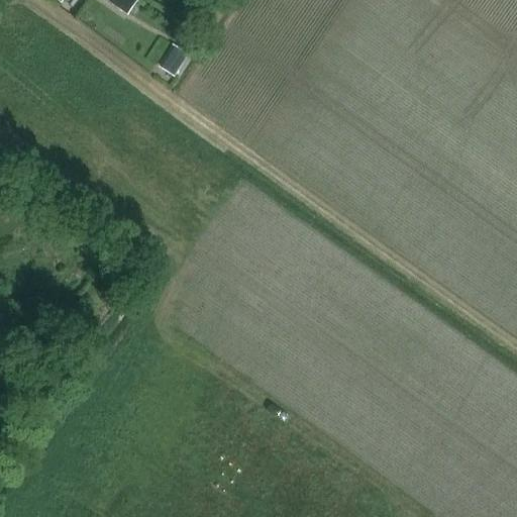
[(106,0),(127,14),(136,0),(106,0)]
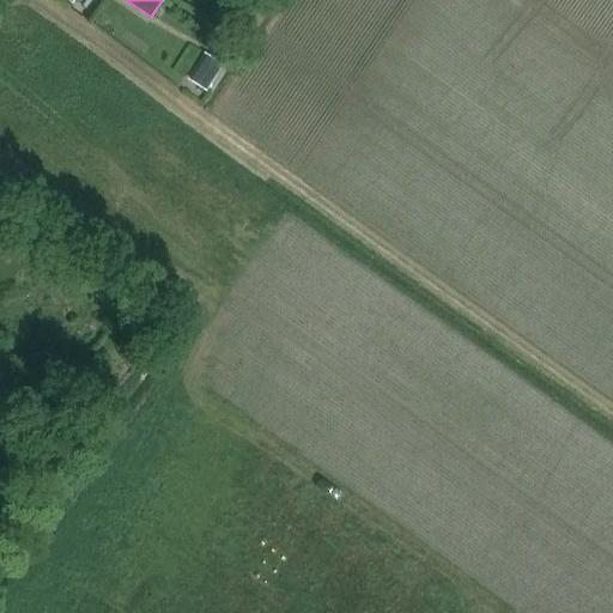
[(208,53),(193,79),(208,89),(224,62),(208,53)]
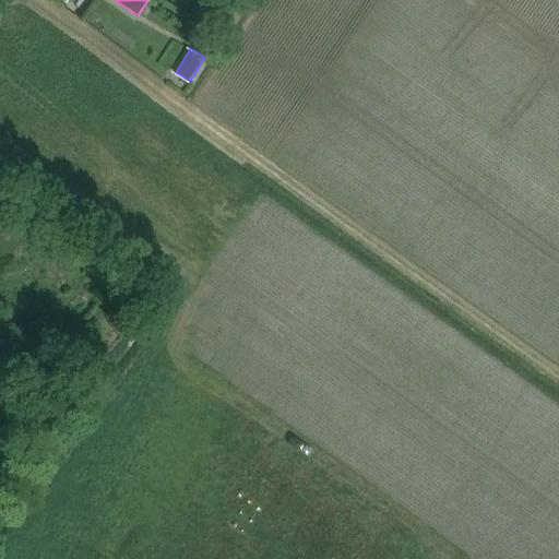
[(6,195),(0,203),(0,207),(11,216),(19,205),(6,195)]
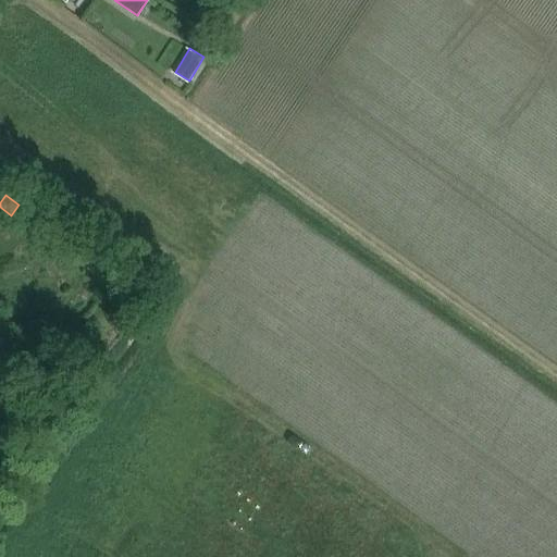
[(51,235),(44,246),(49,250),(57,239),(51,235)]
